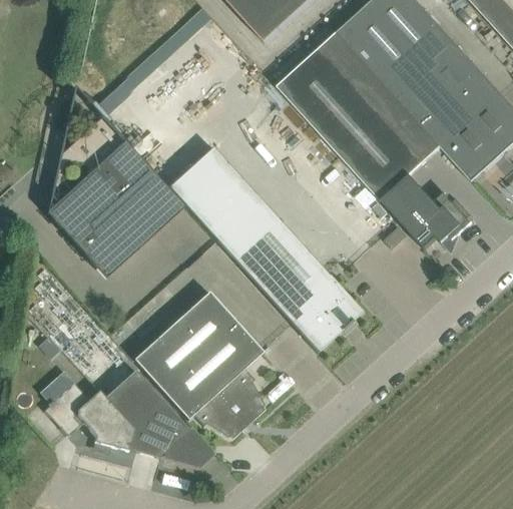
[(227,0),(266,42),(311,0),(227,0)]
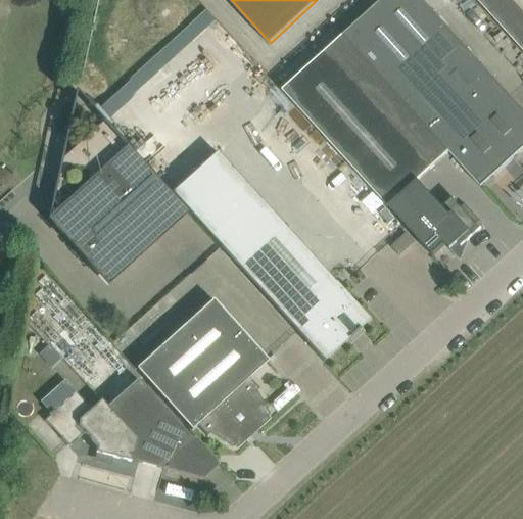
[(522,147),(522,106),(426,0),(380,0),(344,33),(449,148),(482,185),(522,147)]
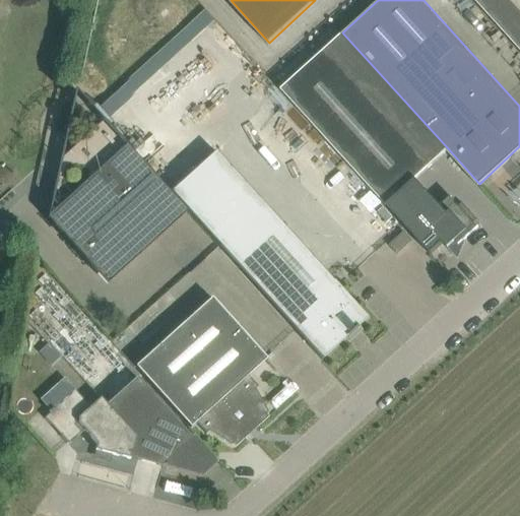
[(477,0),(519,47),(519,0),(477,0)]
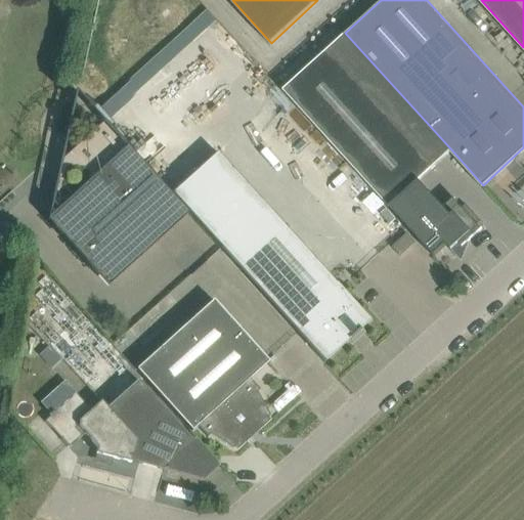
[(112,112),(220,19),(210,7),(101,100),(112,112)]
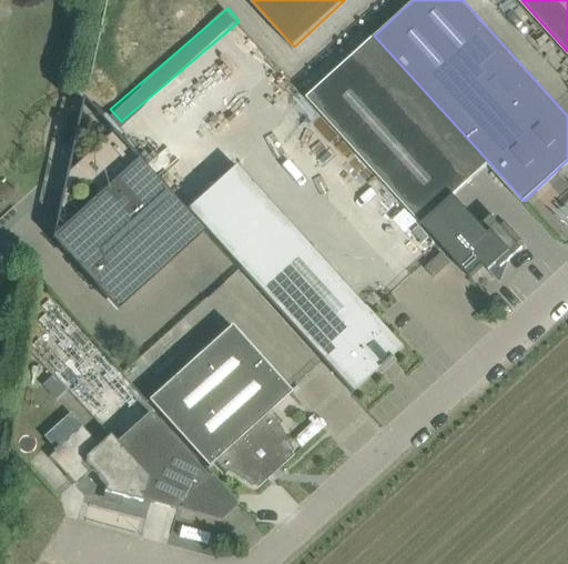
[(493,212),(477,225),(450,195),(488,161),(374,36),(308,96),(470,274),(485,262),(489,268),(497,260),(501,264),(523,245),(493,212)]
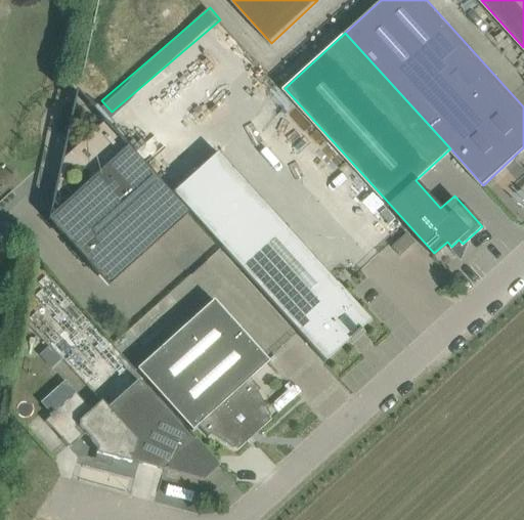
[(60,157),(47,217),(90,263),(108,283),(123,269),(188,210),(104,118),(60,157)]
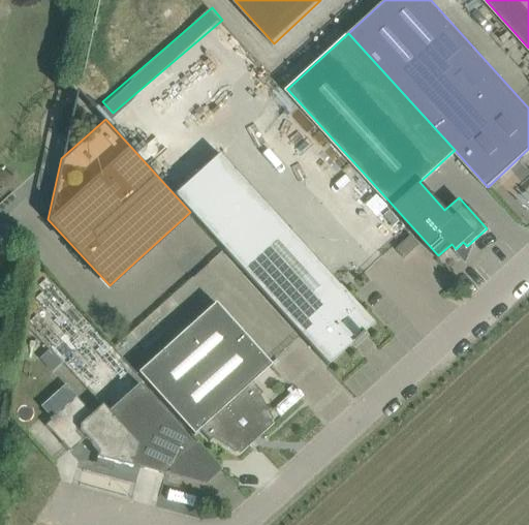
[(373,320),(360,305),(220,150),(175,191),(328,362),(373,320)]
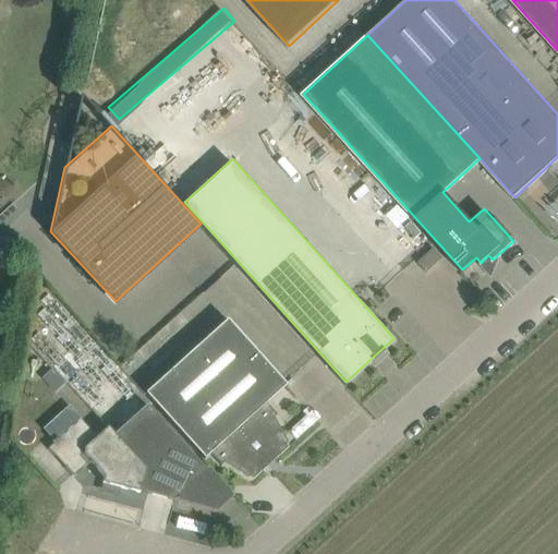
[(287,382),(271,365),(228,317),(146,389),(190,440),(204,456),(210,450),(221,461),(225,459),(249,474),(251,472),(253,474),(288,444),(286,441),(288,438),(275,413),(277,411),(267,399),(287,382)]
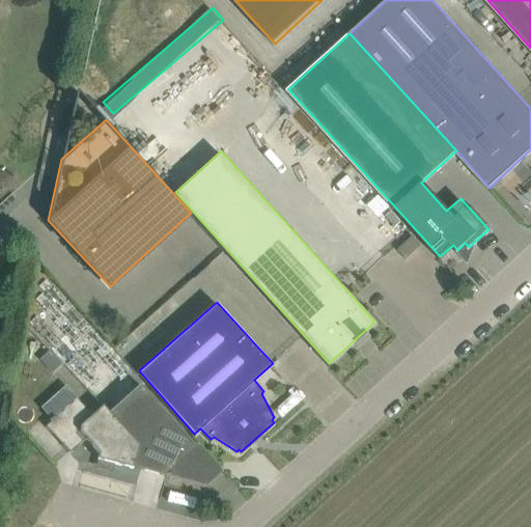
[(54,369),(87,338),(73,324),(40,354),(54,369)]
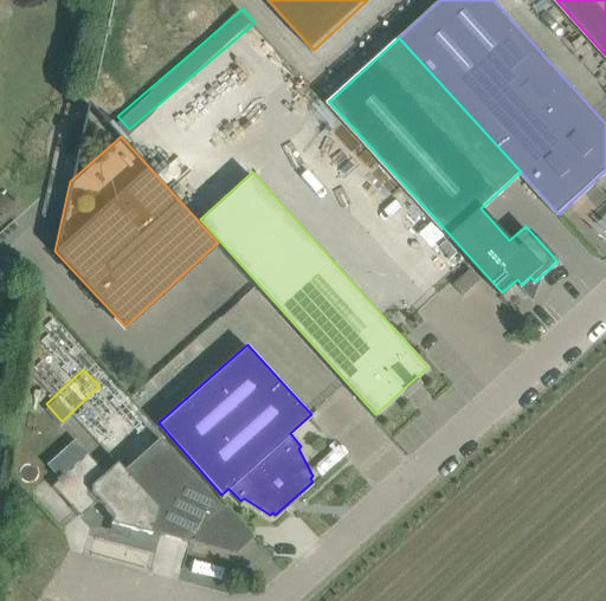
[(226,503),(223,505),(160,435),(113,478),(88,450),(57,475),(59,477),(52,483),(79,514),(98,497),(113,514),(111,521),(152,530),(152,529),(234,551),(255,534),(226,503)]
